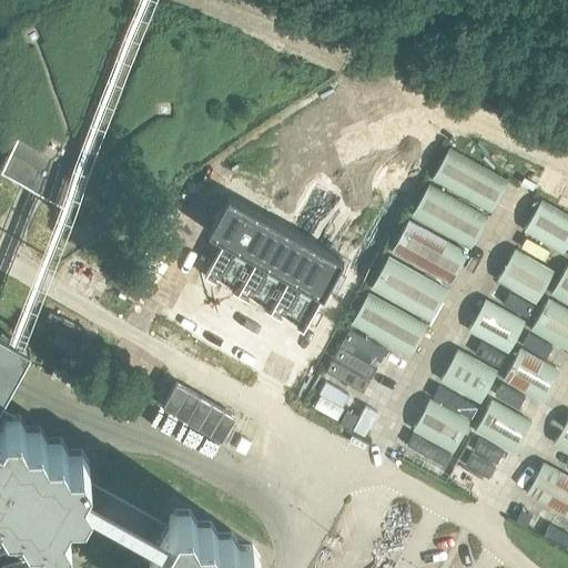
[(69,208),(87,176),(20,139),(7,161),(2,170),(24,183),(69,208)]
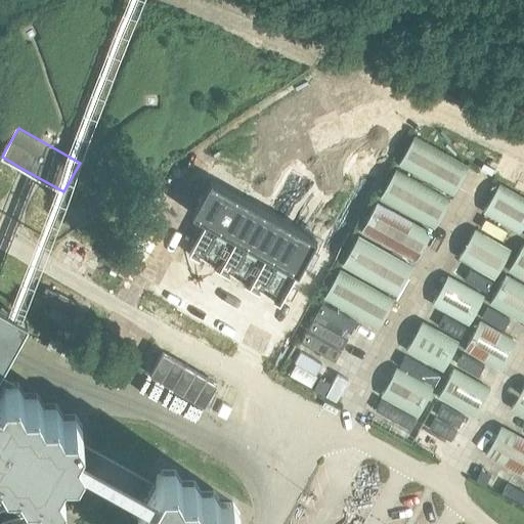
[(454,198),(471,167),(417,136),(399,167),(454,198)]
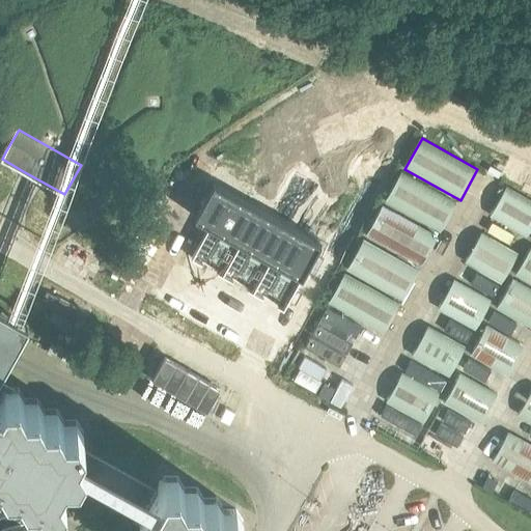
[(442,233),(458,203),(402,172),(386,202),(442,233)]
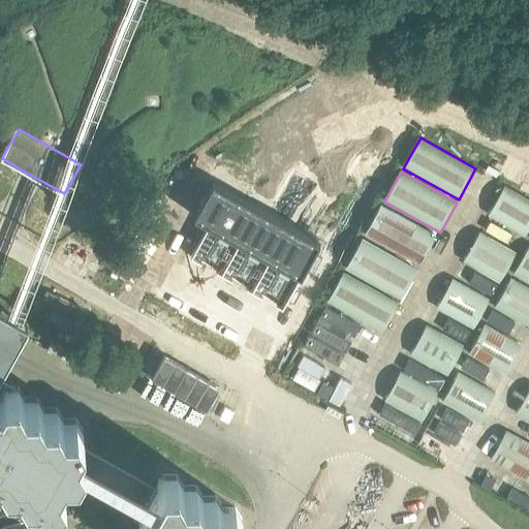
[(209,224),(191,256),(283,307),(320,241),(213,182),(194,216),(209,224)]
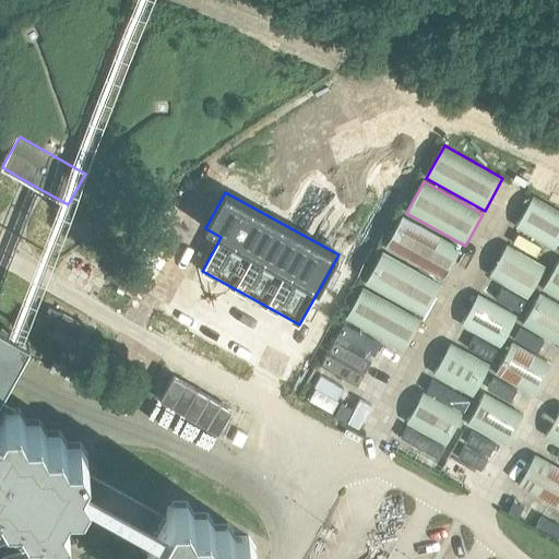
[(558,250),(558,248),(558,210),(535,198),(519,228),(558,250)]
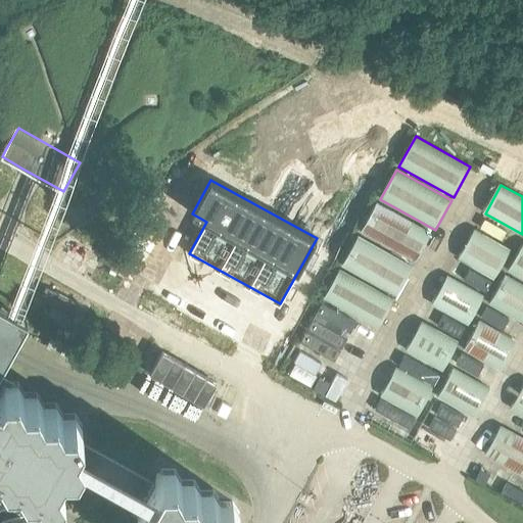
[(417,264),(433,234),(378,203),(362,233),(417,264)]
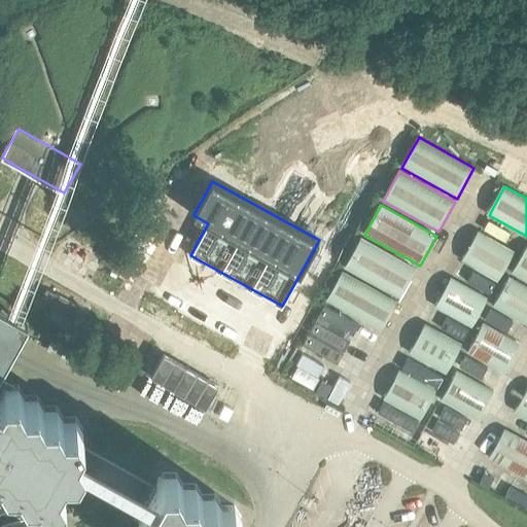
[(500,283),(517,253),(479,233),(462,262),(500,283)]
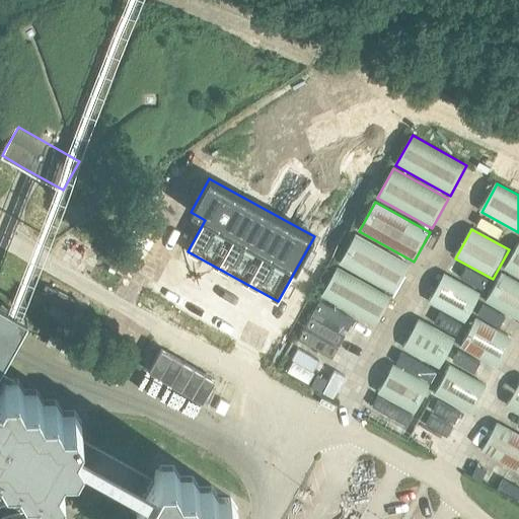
[(395,295),(412,265),(357,235),(341,266),(395,295)]
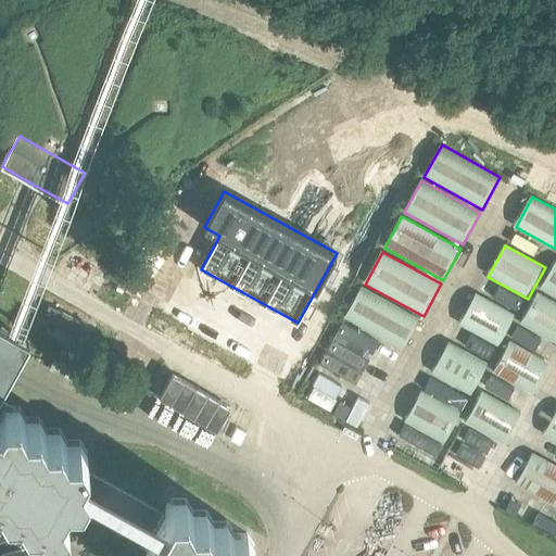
[(555,297),(555,265),(543,290),(555,297)]
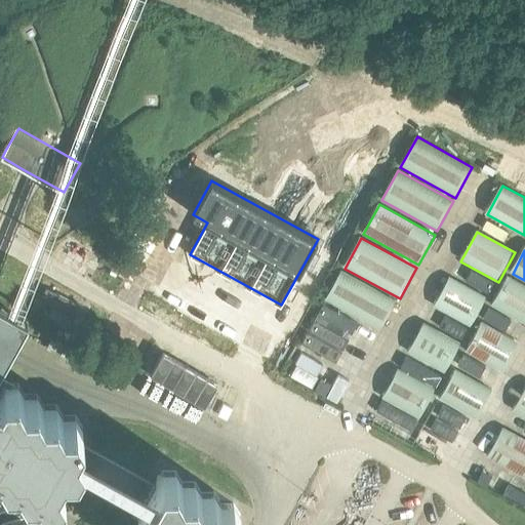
[(472,270),(466,282),(488,293),(494,282),(472,270)]
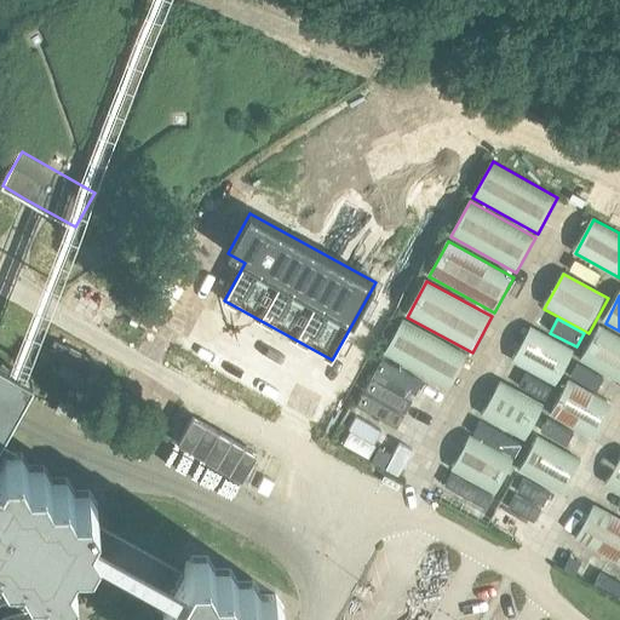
[(449,391),(470,355),(405,320),(384,356),(449,391)]
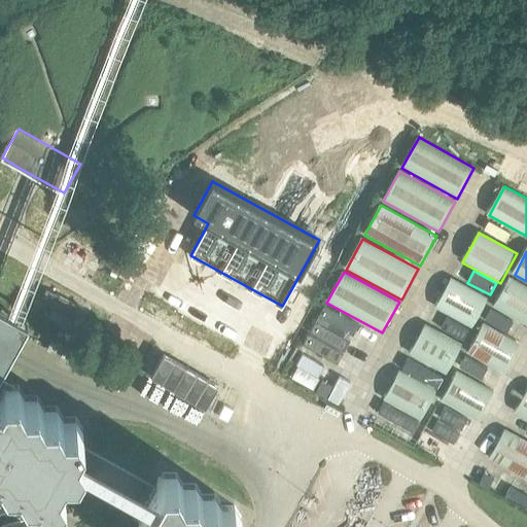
[(475,328),(491,300),(454,278),(437,308),(475,328)]
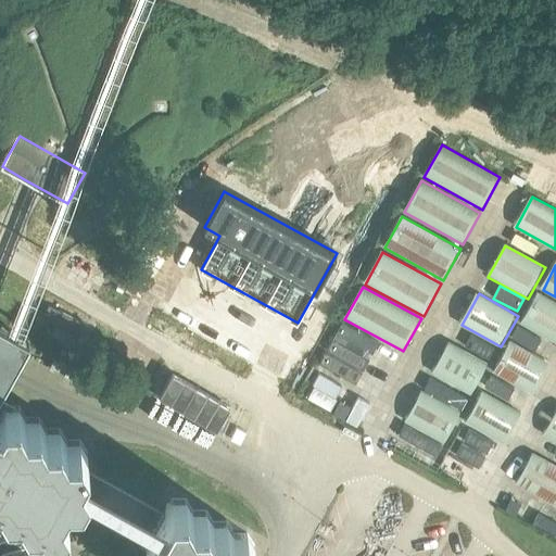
[(555,342),(555,302),(540,293),(522,325),(555,342)]
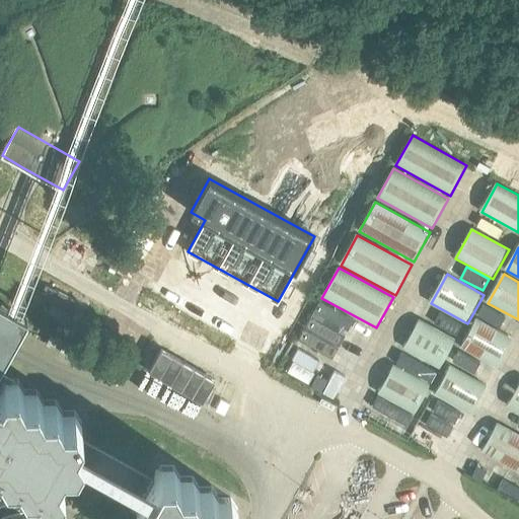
[(231,518),(238,509),(231,498),(219,498),(213,487),(200,487),(194,475),(181,475),(174,465),(161,465),(82,422),(75,411),(63,411),(57,400),(45,399),(38,389),(24,389),(18,378),(5,378),(2,385),(0,384),(0,369),(28,317),(0,301),(0,456),(6,467),(19,467),(25,477),(38,477),(45,489),(58,489),(64,476),(58,465),(137,510),(142,518),(231,518)]
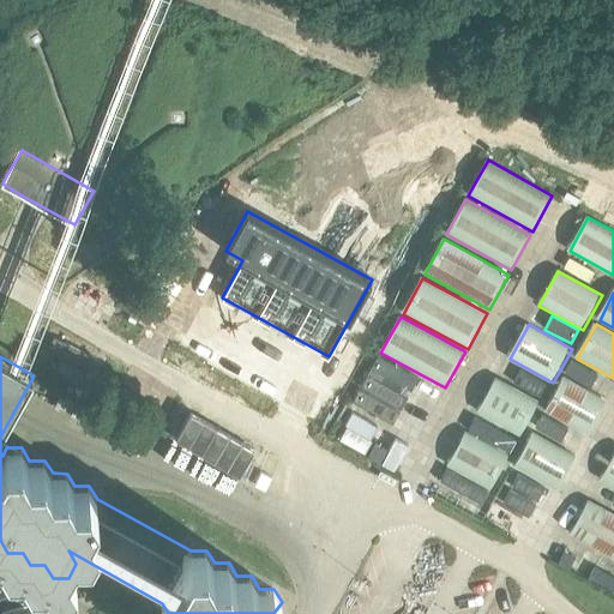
[(413,392),(420,380),(379,359),(372,371),(413,392)]
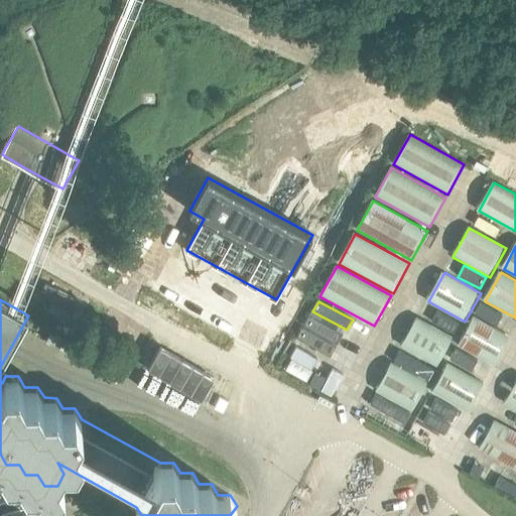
[(499,328),(504,317),(483,305),(477,315),(499,328)]
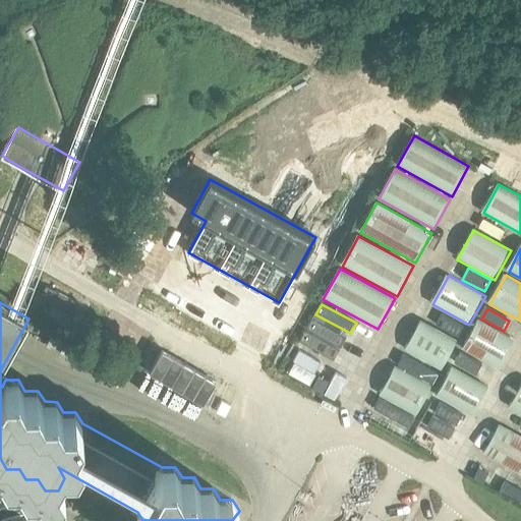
[(460,339),(466,328),(444,315),(438,327),(460,339)]
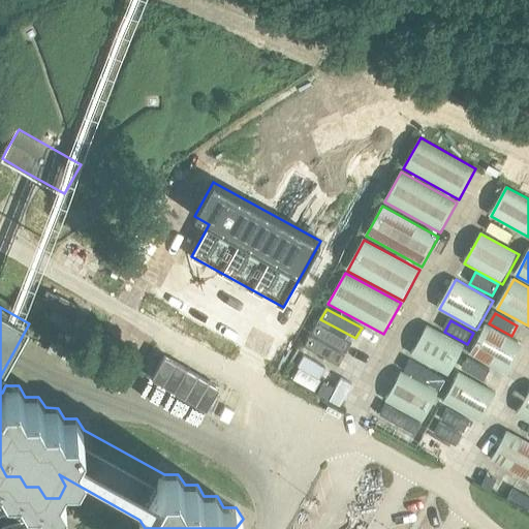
[(310,334),(305,344),(339,364),(345,352),(351,342),(316,322),(310,334)]
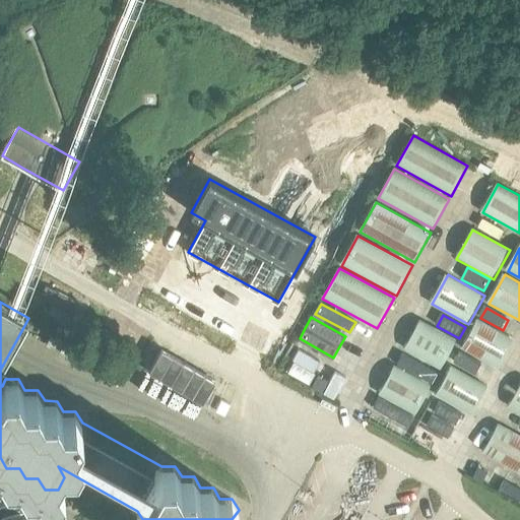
[(443,370),(458,341),(421,320),(405,349),(443,370)]
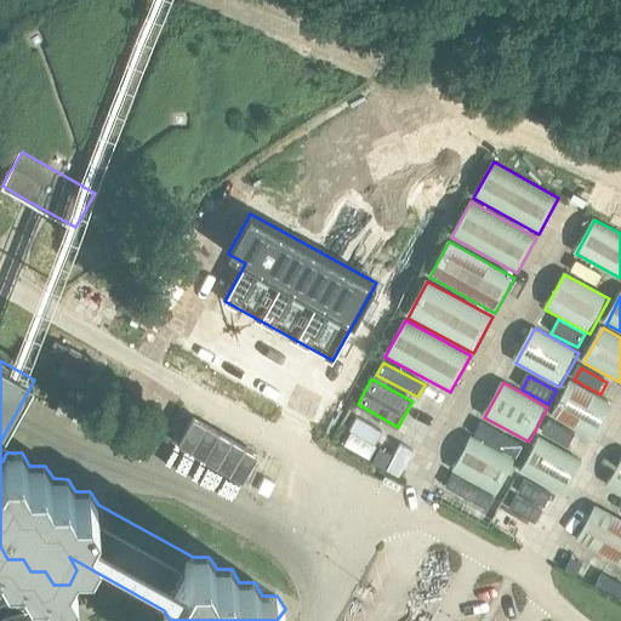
[(597,442),(616,406),(573,382),(553,417),(597,442)]
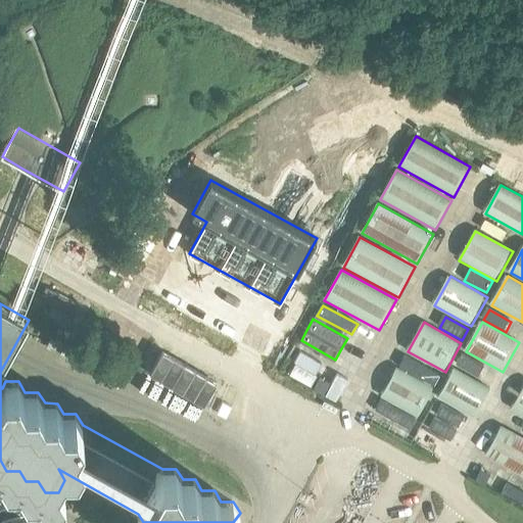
[(479,377),(485,367),(464,354),(458,365),(479,377)]
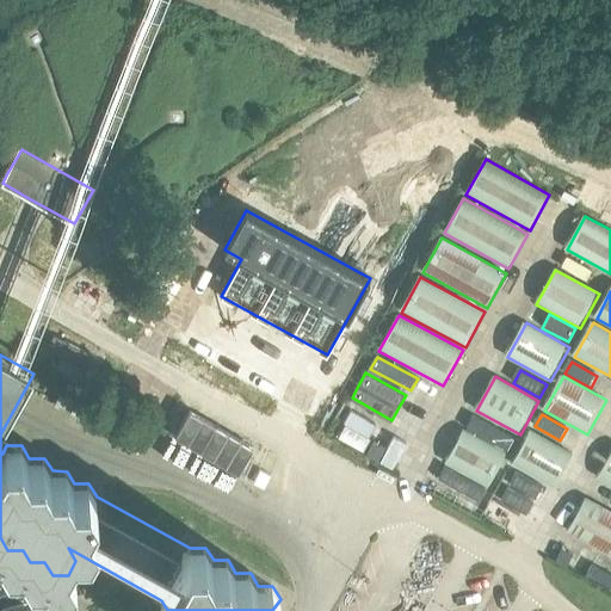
[(508,452),(516,440),(475,418),(468,430),(508,452)]
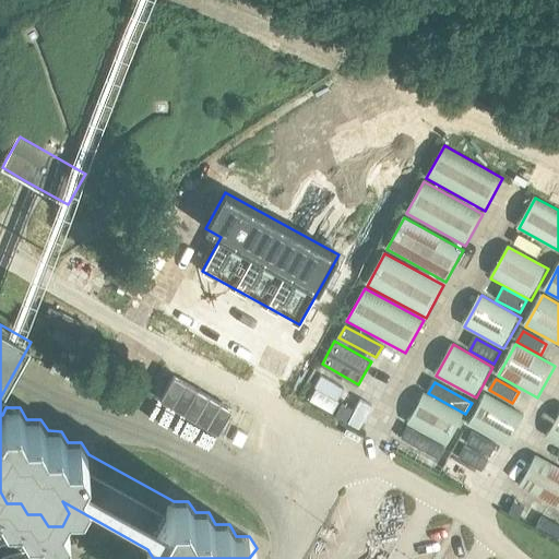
[(448,447),(465,416),(426,393),(408,425),(448,447)]
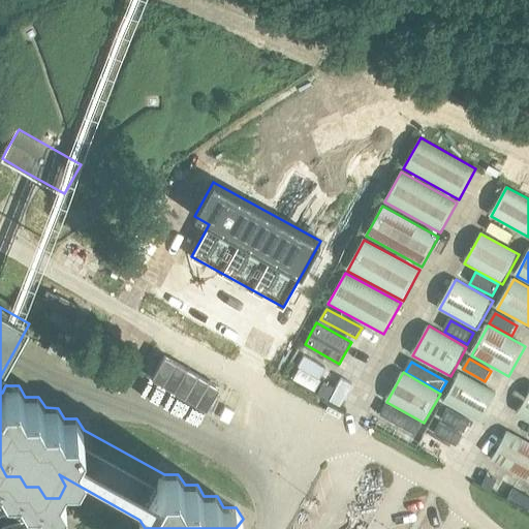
[(483,424),(499,394),(461,373),(444,403),(483,424)]
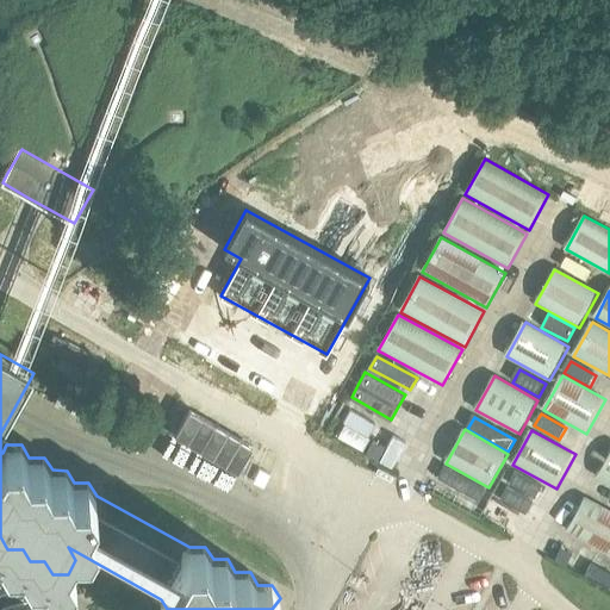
[(379,462),(386,450),(375,444),(367,456),(379,462)]
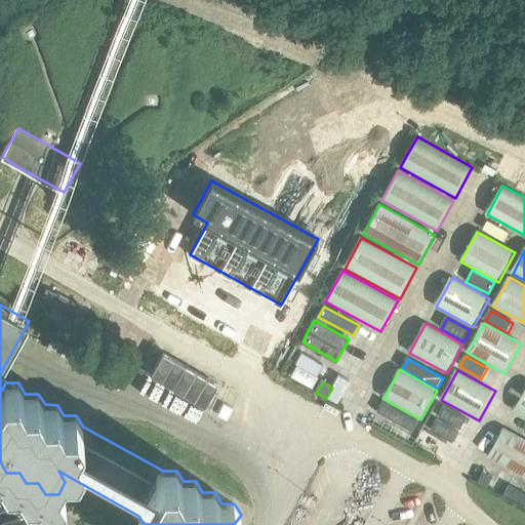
[(524,418),(524,392),(514,412),(524,418)]
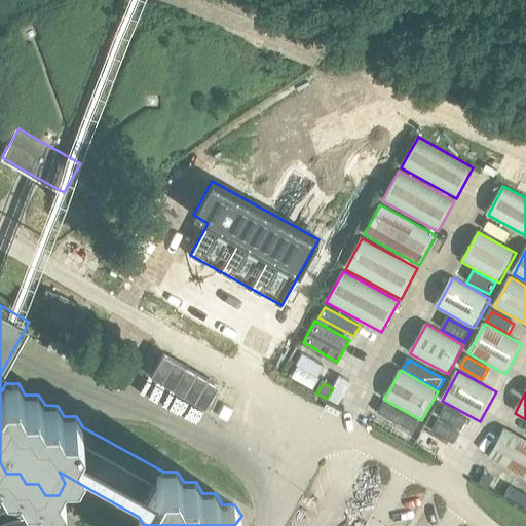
[(413,434),(419,422),(385,404),(379,414),(413,434)]
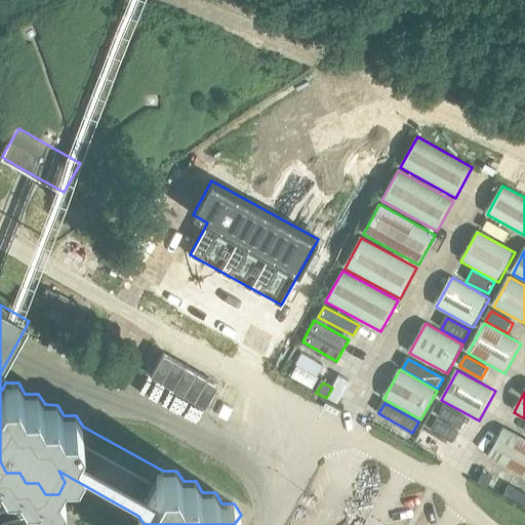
[(524,478),(524,438),(506,428),(488,458),(524,478)]
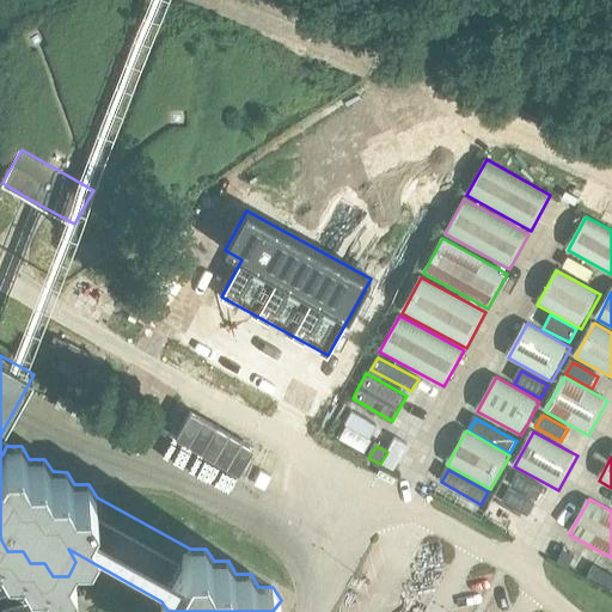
[(569,570),(576,557),(565,551),(558,564),(569,570)]
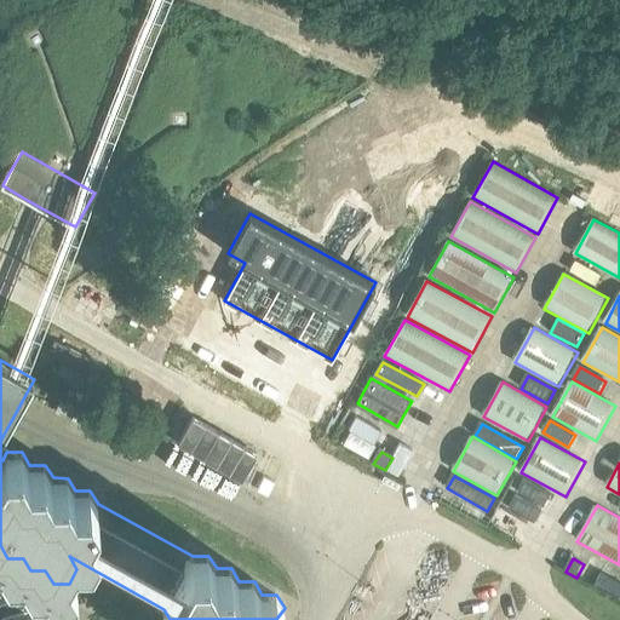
[(619,601),(619,585),(603,575),(596,589),(619,601)]
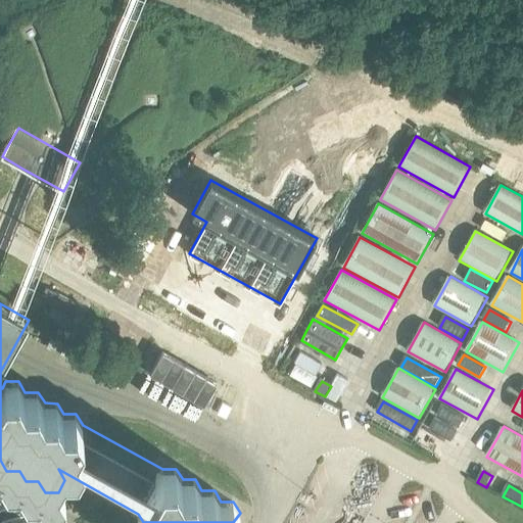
[(9,506),(0,508),(0,522),(34,522),(32,517),(9,506)]
